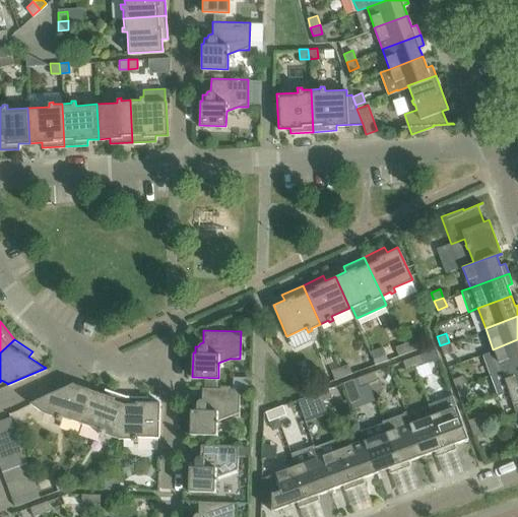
[(406,351),(415,348),(411,339),(403,342),(406,351)]
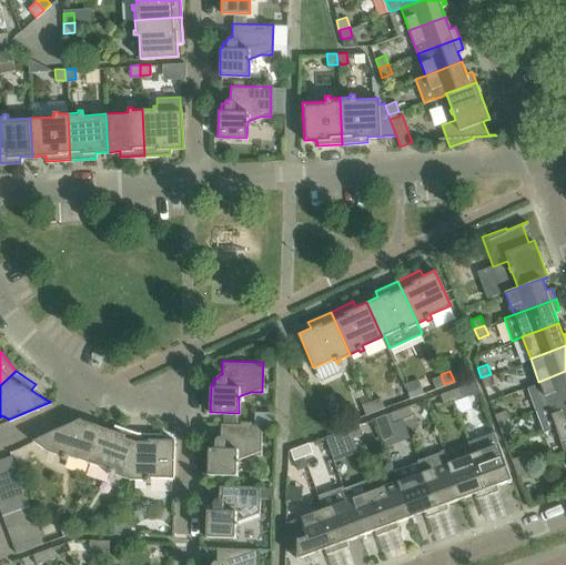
[(535,409),(565,396),(565,371),(538,382),(526,386),(535,409)]
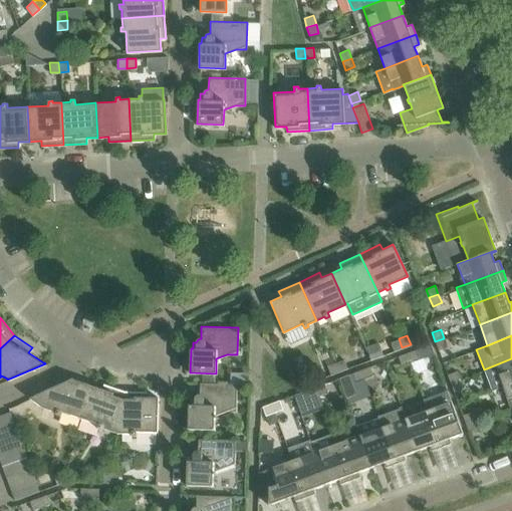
[(399,338),(390,341),(394,350),(402,347),(399,338)]
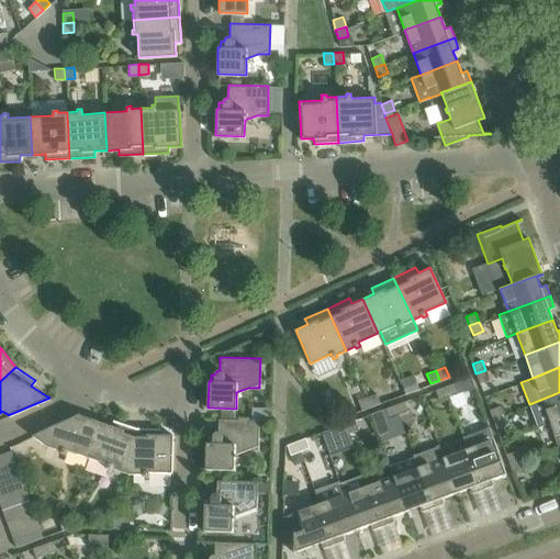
[(476,373),(479,382),(489,379),(485,370),(476,373)]
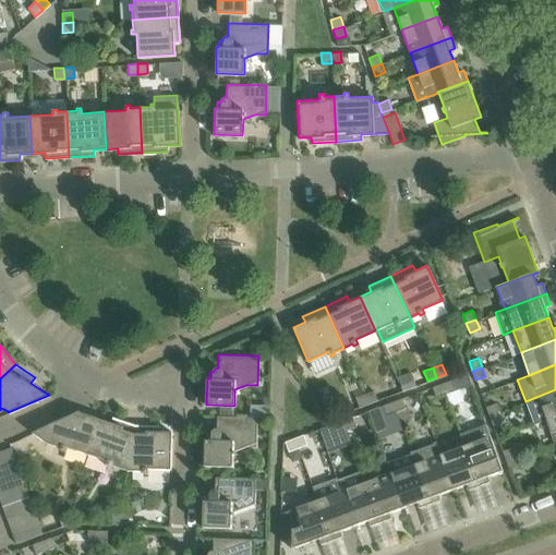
[(466,373),(440,383),(444,393),(470,383),(466,373)]
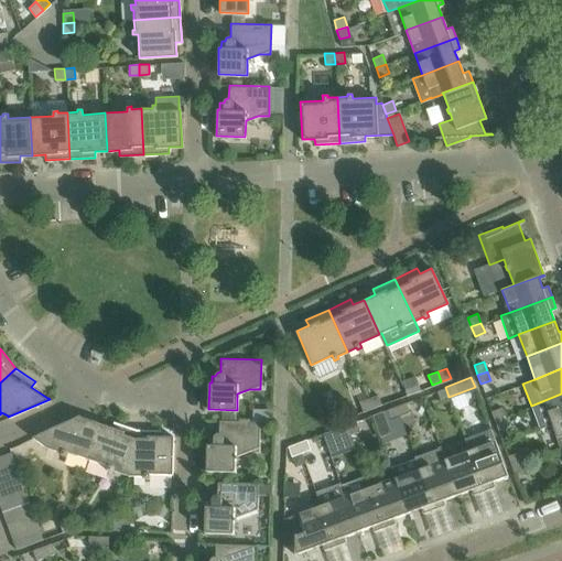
[(445,387),(436,390),(440,400),(449,397),(445,387)]
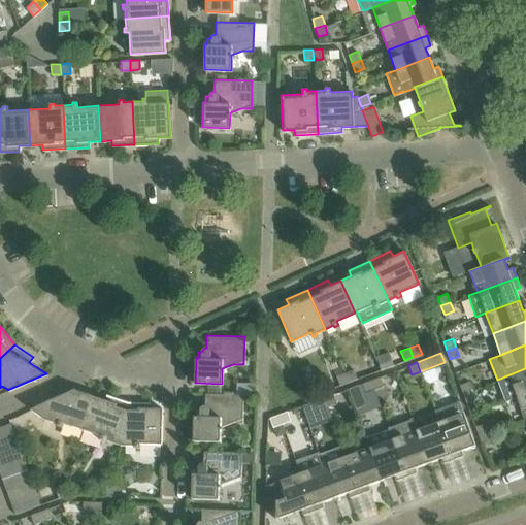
[(348,381),(357,378),(353,368),(344,371),(348,381)]
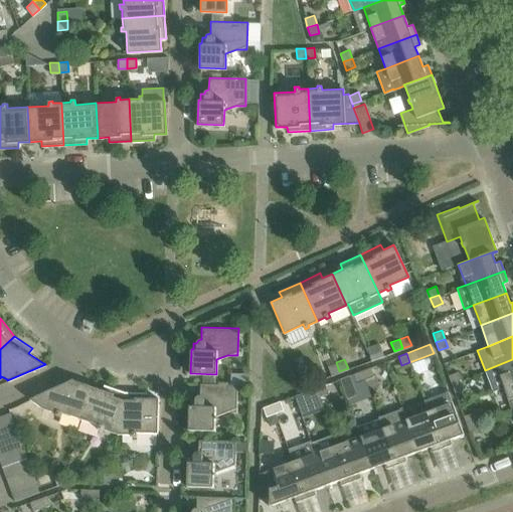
[(503,386),(512,382),(512,359),(485,370),(492,390),(503,386)]
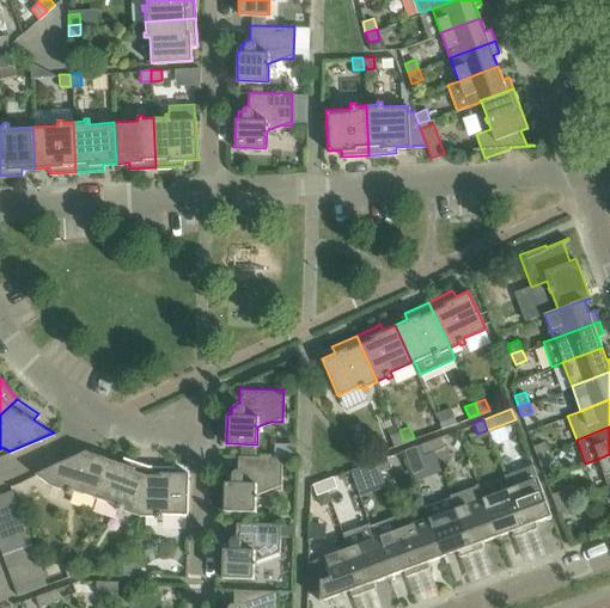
[(400,430),(389,435),(394,446),(403,441),(400,430)]
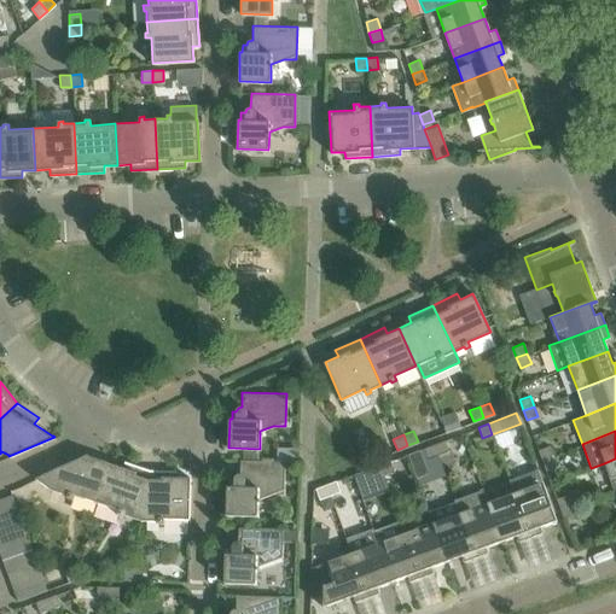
[(443,440),(434,444),(437,455),(447,451),(443,440)]
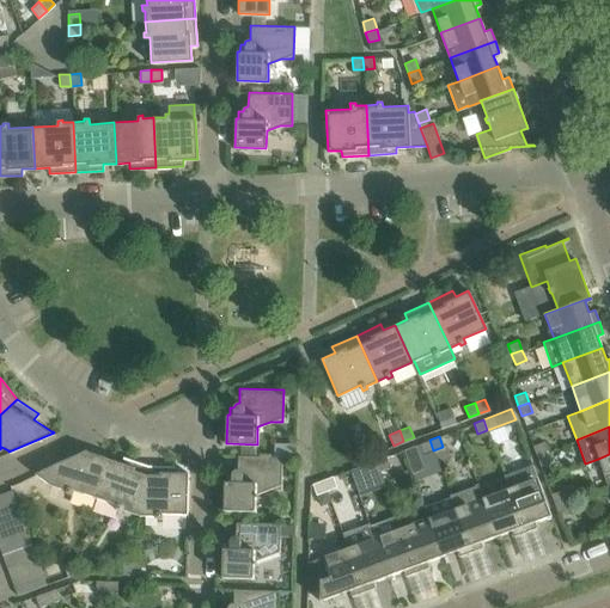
[(429,440),(419,443),(424,454),(433,450),(429,440)]
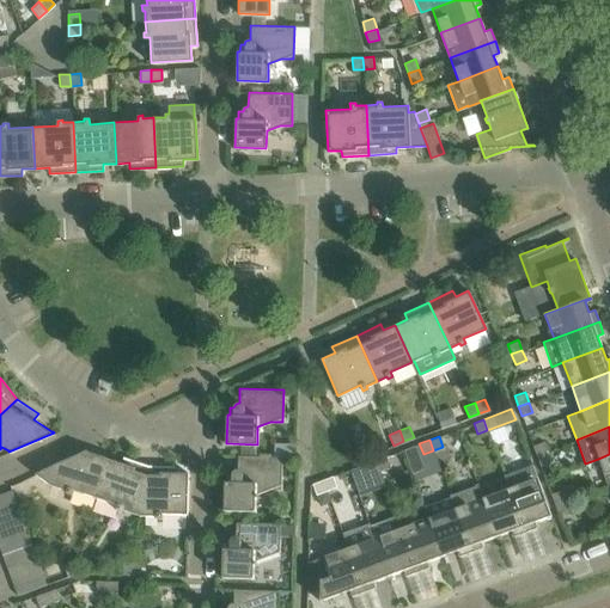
[(547,450),(543,441),(532,444),(536,455),(547,450)]
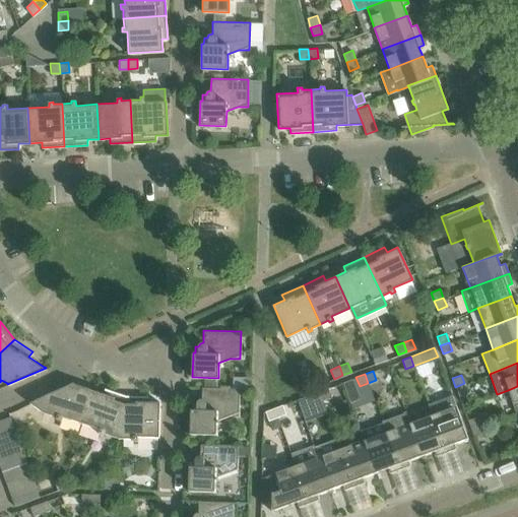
[(81,423),(92,389),(73,383),(73,382),(29,402),(30,403),(43,411),(57,416),(56,418),(60,421),(62,415),(81,423)]
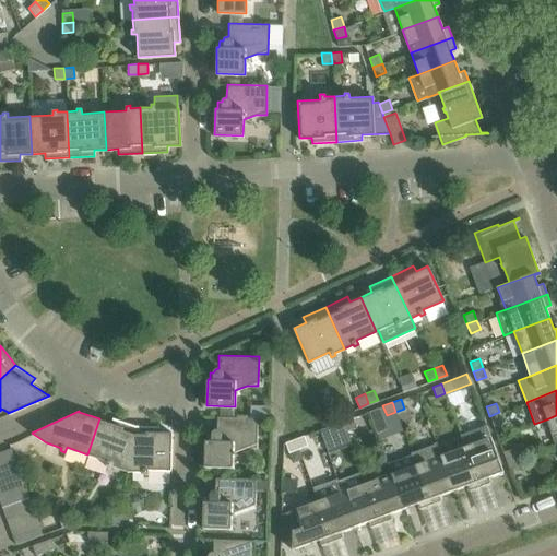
[(489,416),(493,425),(502,422),(499,412),(489,416)]
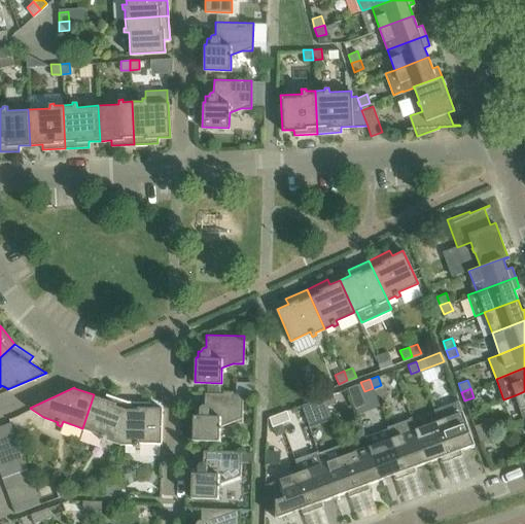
[(524,391),(515,395),(523,416),(524,415),(524,391)]
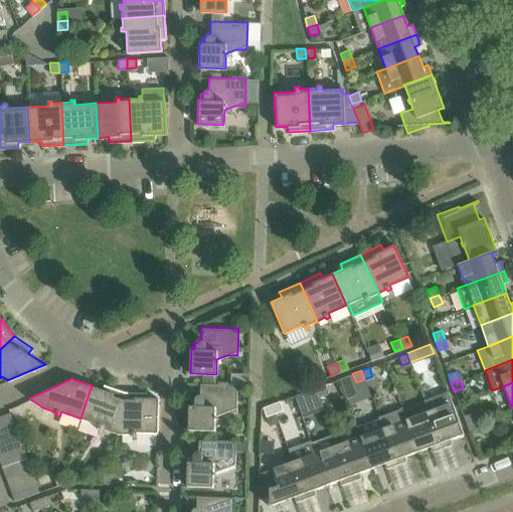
[(196,396),(195,399),(191,399),(191,405),(189,405),(188,430),(214,431),(215,415),(226,411),(235,411),(236,384),(200,383),(199,395),(196,396)]
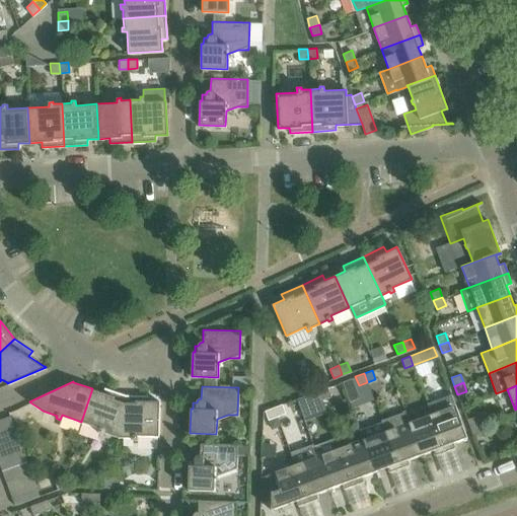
[(326,386),(318,389),(321,398),(330,395),(326,386)]
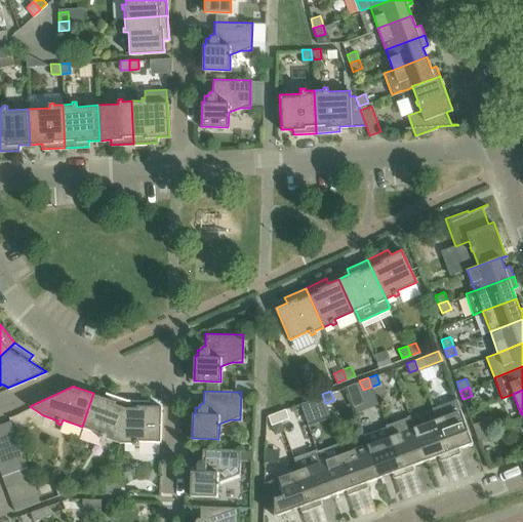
[(93,393),(82,427),(101,433),(99,438),(104,439),(105,437),(119,442),(127,399),(106,392),(104,397),(93,393)]
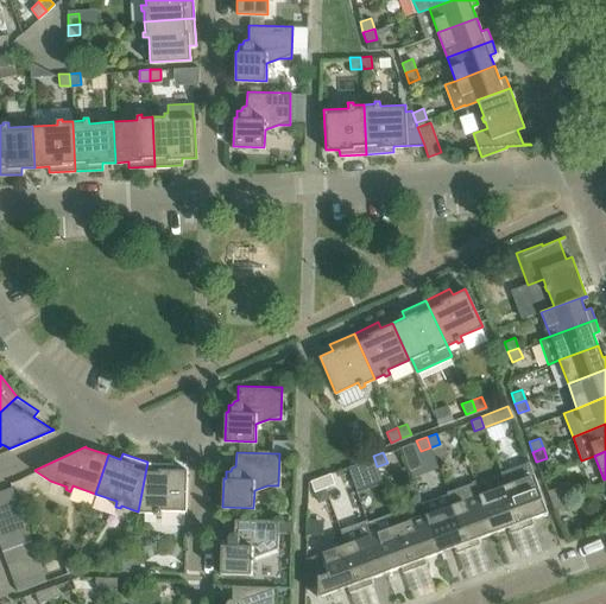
[(373,456),(363,459),(367,471),(377,466),(373,456)]
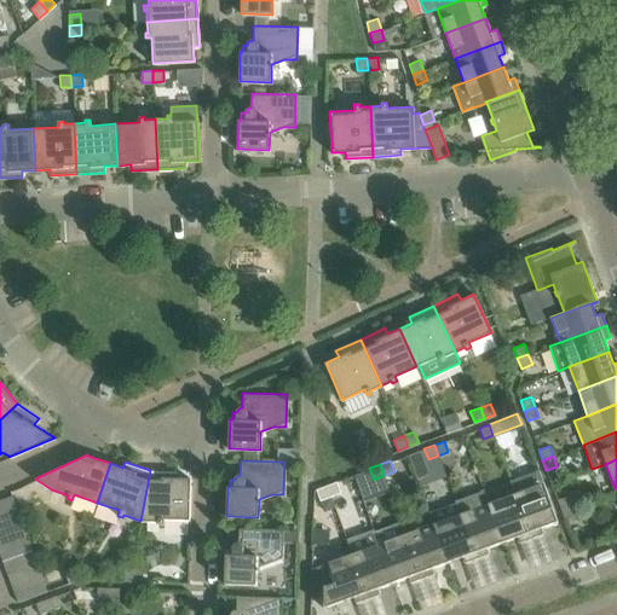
[(509,479),(514,492),(531,538),(543,533),(541,527),(557,521),(537,468),(509,479)]
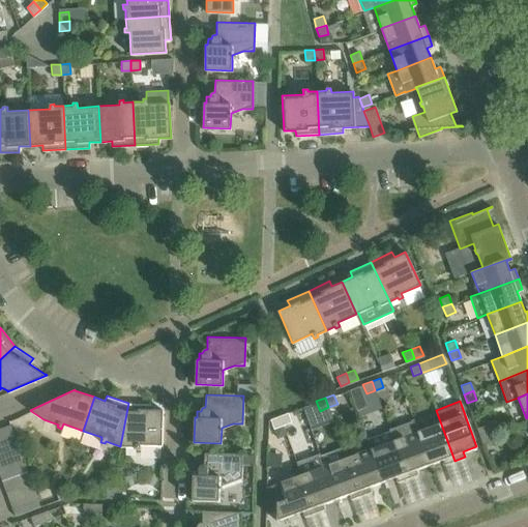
[(128,403),(120,446),(136,447),(136,449),(140,449),(140,444),(162,445),(163,409),(150,409),(150,404),(128,403)]
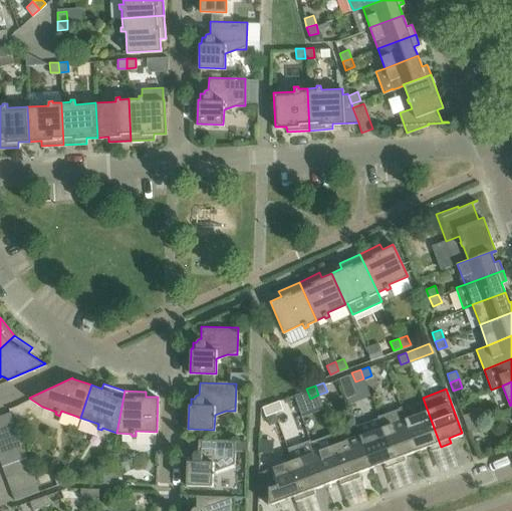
[(273,412),(282,409),(278,400),(270,403),(273,412)]
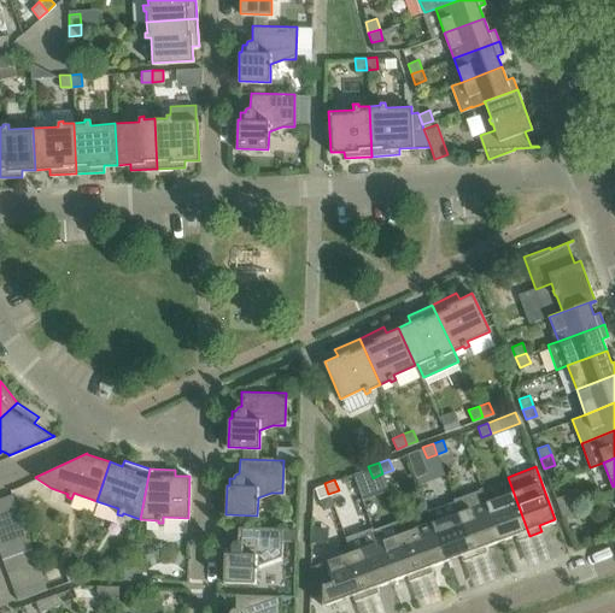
[(324,483),(314,487),(318,497),(328,494),(324,483)]
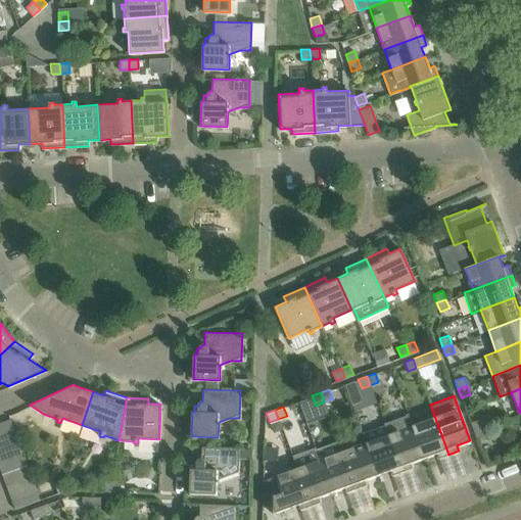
[(384,423),(388,433),(403,472),(413,468),(411,463),(423,458),(411,425),(407,413),(384,422),(384,423)]
